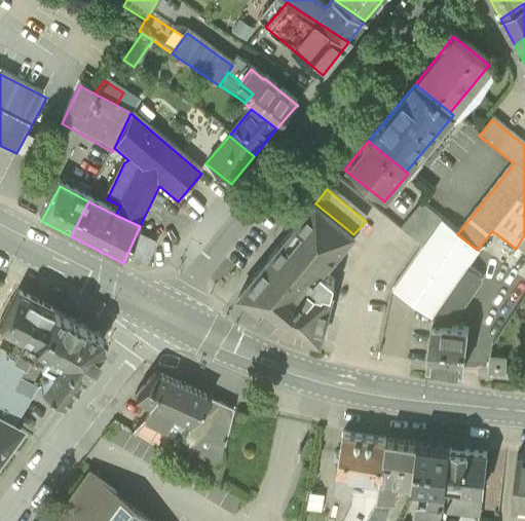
[(238,298),(284,334),(320,344),(334,288),(334,284),(323,274),(353,234),(315,203),(238,298)]
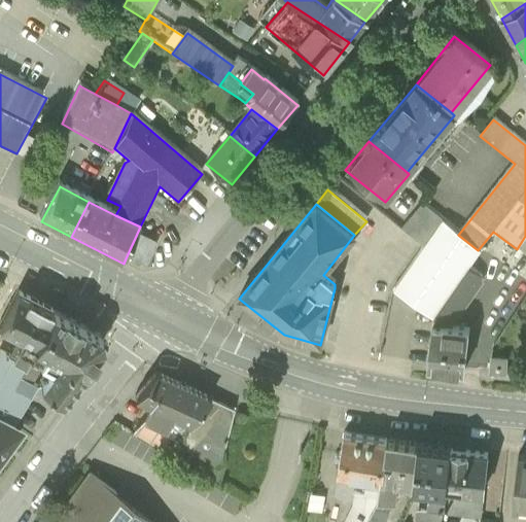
[(400,231),(422,248),(442,221),(422,205),(400,231)]
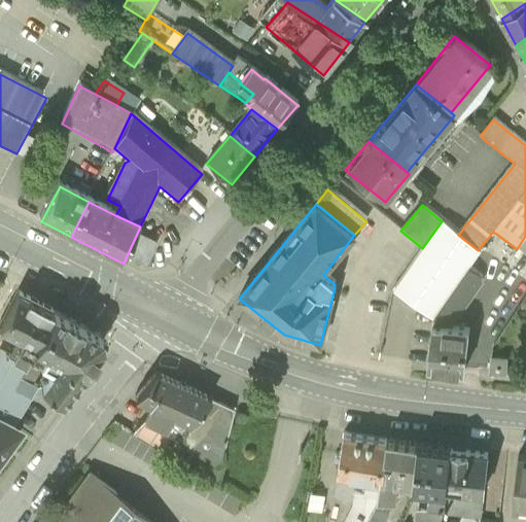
[(392,291),(433,319),(468,269),(481,252),(478,250),(458,235),(442,221),(422,248),(392,291)]
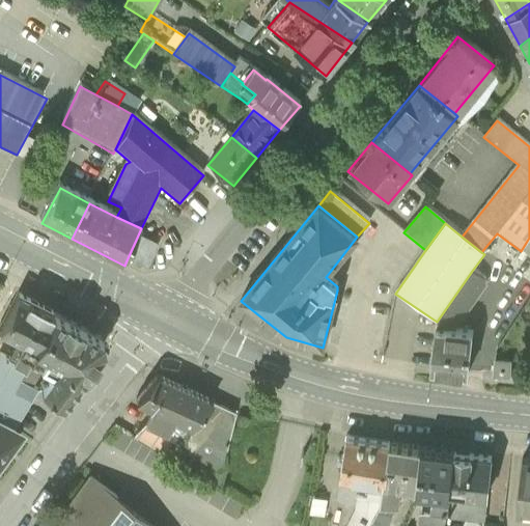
[(159,248),(137,238),(127,260),(149,270),(159,248)]
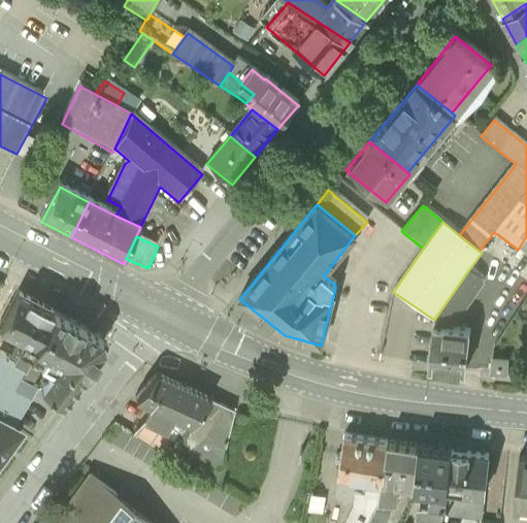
[(526,236),(518,250),(526,256),(526,236)]
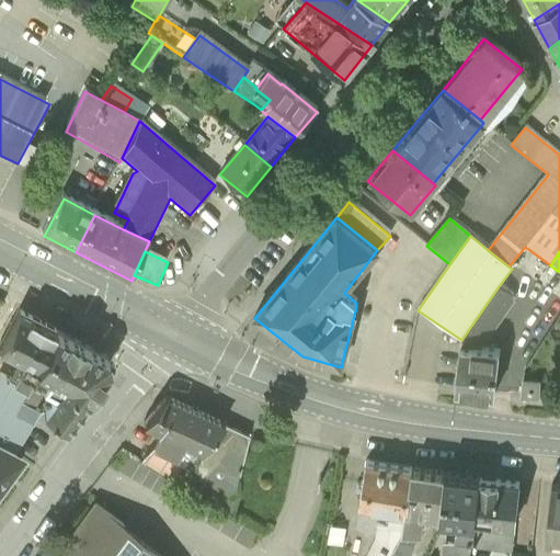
[(499,286),(461,340),(460,347),(476,349),(476,343),(483,343),(513,302),(512,296),(499,286)]
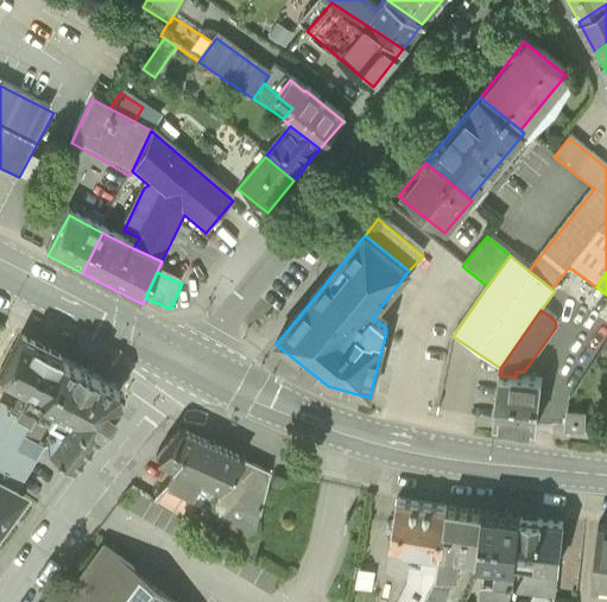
[(37,401),(40,403),(59,360),(20,340),(0,380),(0,384),(24,395),(14,413),(29,420),(37,401)]
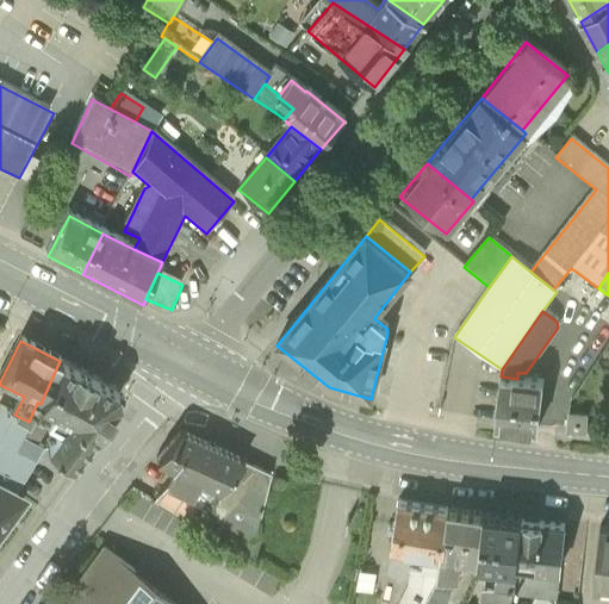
[(116,390),(60,361),(41,404),(51,410),(47,418),(53,422),(48,431),(53,436),(47,444),(72,462),(118,402),(116,390)]
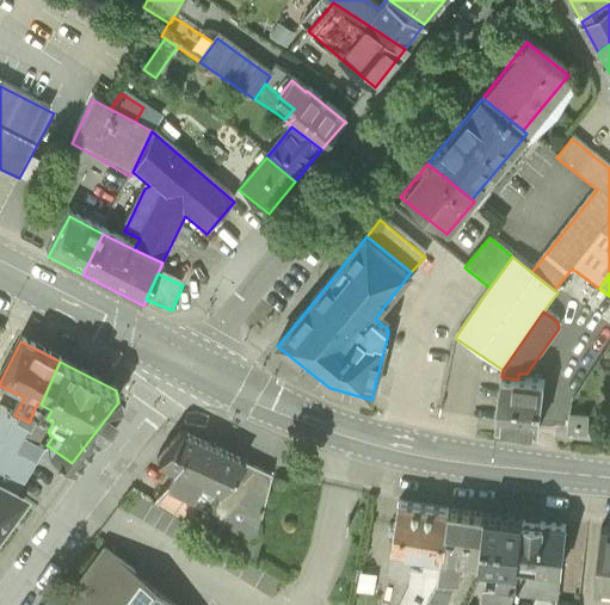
[(501,377),(495,426),(538,431),(544,382),(518,380),(501,377)]
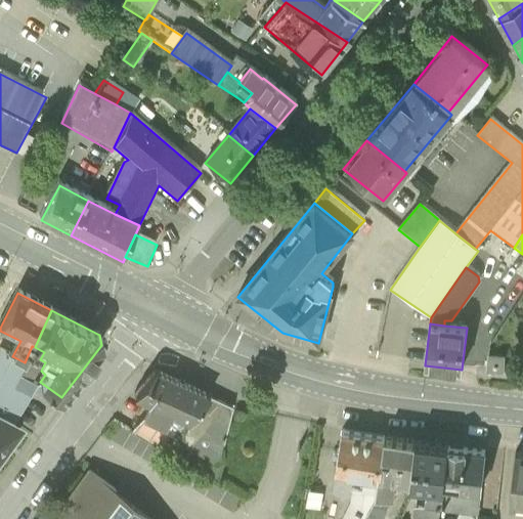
[(0,408),(25,362),(12,356),(0,350),(0,408)]
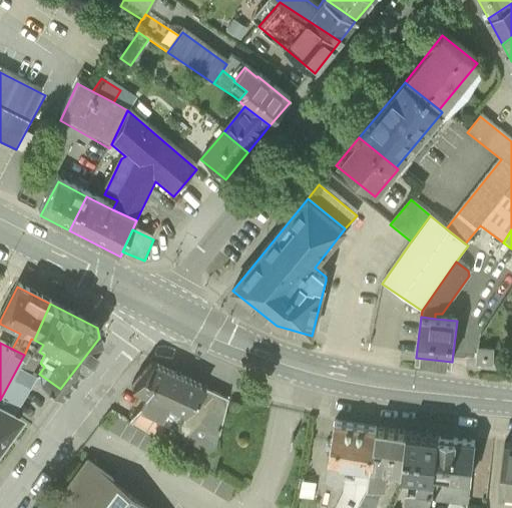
[(491,365),(492,350),(478,350),(477,365),(491,365)]
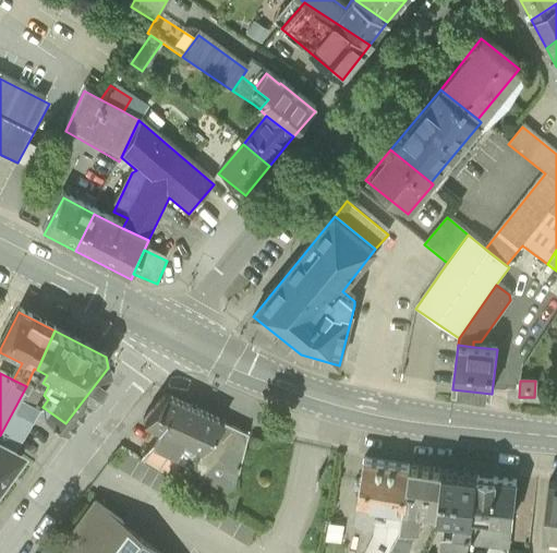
[(26,386),(0,435),(0,446),(14,453),(15,454),(38,409),(33,406),(39,393),(26,386)]
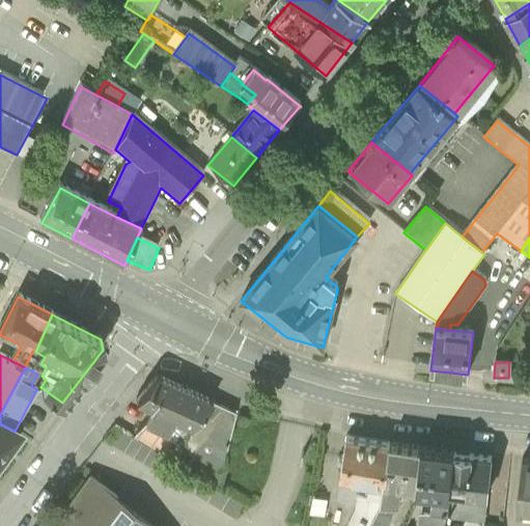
[(156,377),(134,402),(150,409),(143,424),(165,434),(166,430),(179,437),(182,437),(210,402),(156,377)]
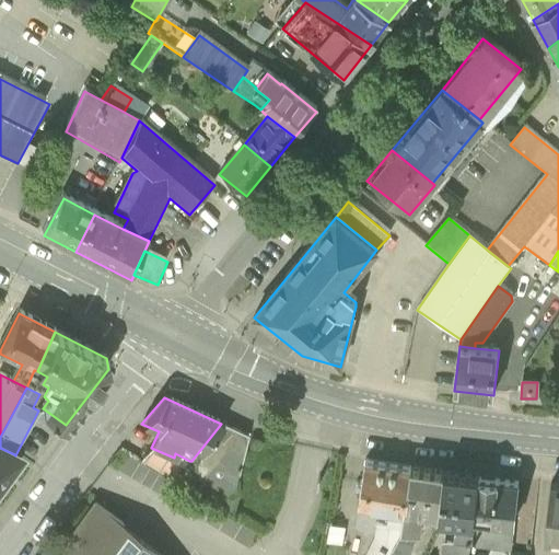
[(246,435),(221,424),(191,461),(189,461),(175,453),(174,458),(174,464),(225,496),(232,493),(246,435)]
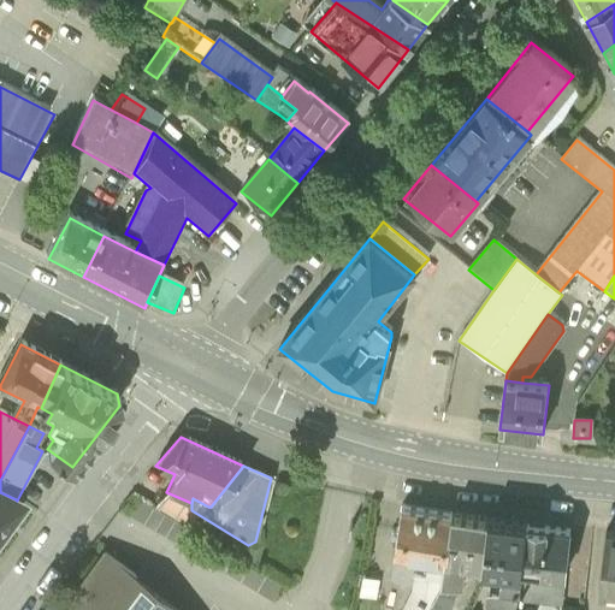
[(0,538),(19,513),(11,505),(16,499),(0,492),(0,538)]
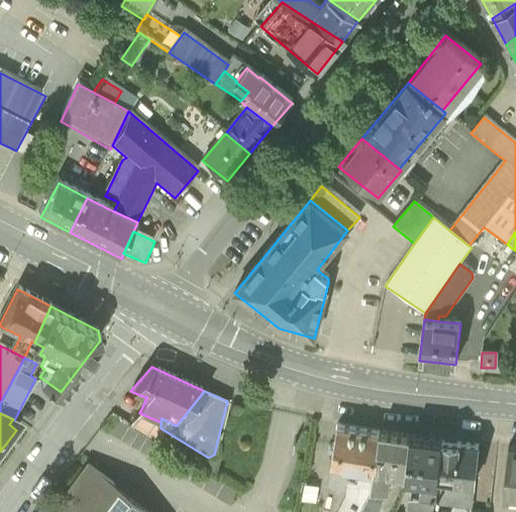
[(330,465),(374,472),(380,432),(336,424),(330,465)]
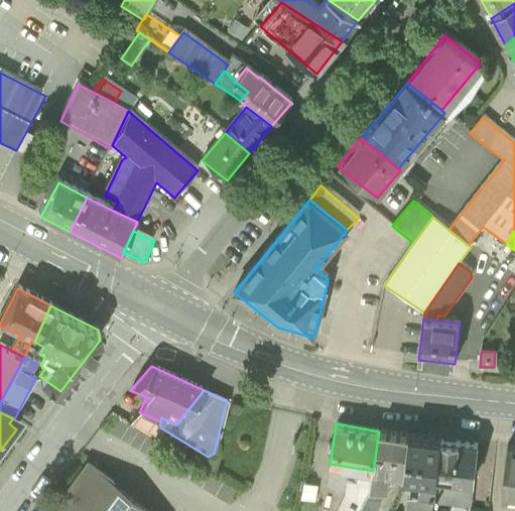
[(387,474),(405,476),(410,435),(379,431),(373,471),(371,487),(369,491),(385,493),(388,476),(387,475),(387,474)]
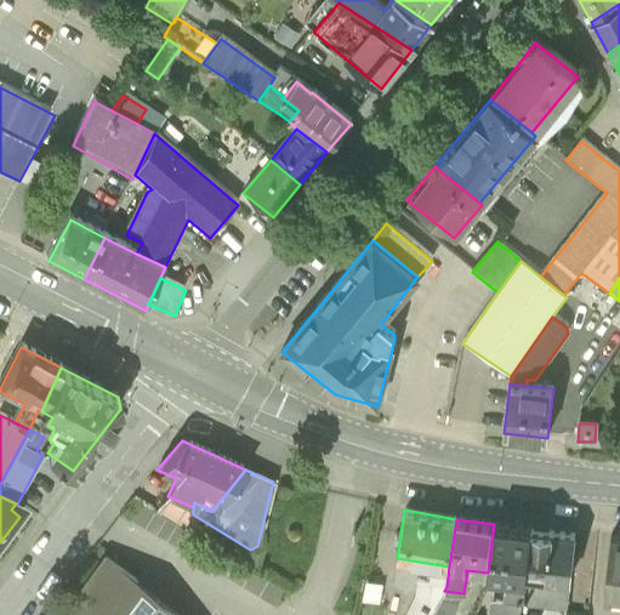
[(488,573),(507,575),(504,602),(524,605),(532,531),(494,524),(488,573)]
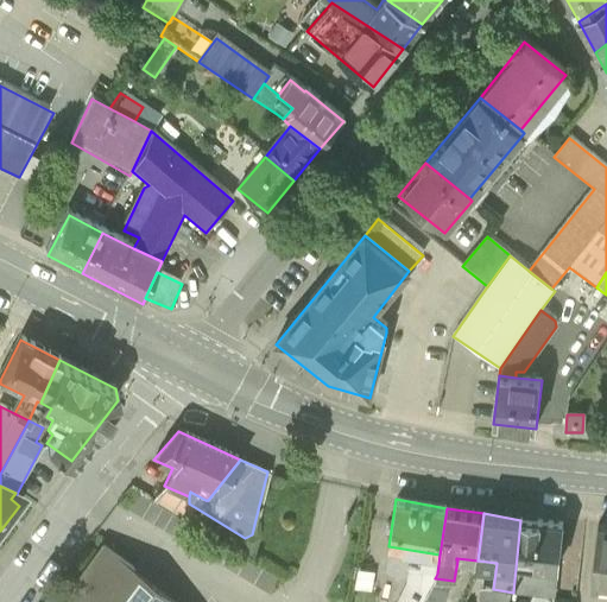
[(513,593),(513,594),(557,597),(563,524),(520,520),(513,593)]
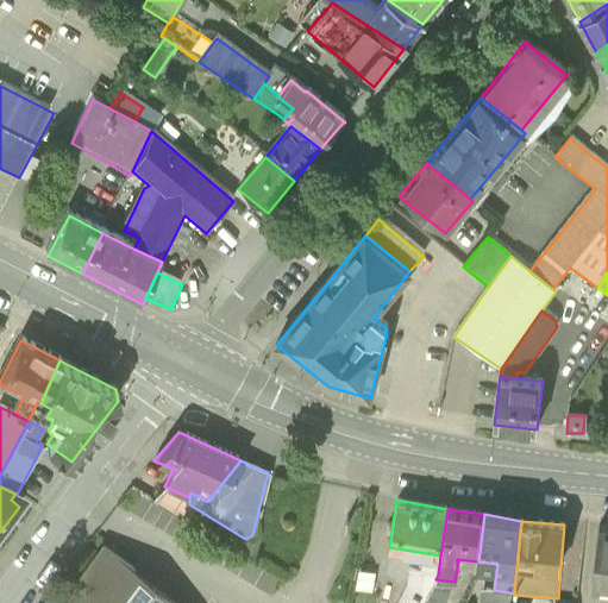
[(607,590),(607,528),(600,528),(594,589),(607,590)]
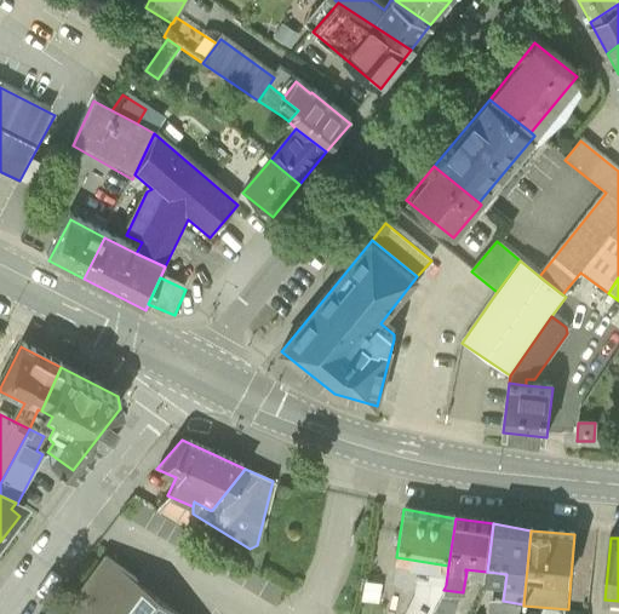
[(176,613),(104,560),(63,613),(176,613)]
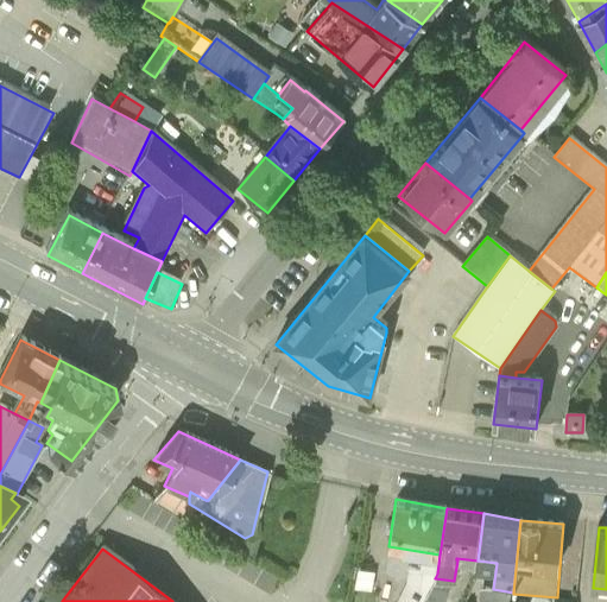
[(405,588),(397,601),(423,601),(435,578),(437,574),(409,569),(405,588)]
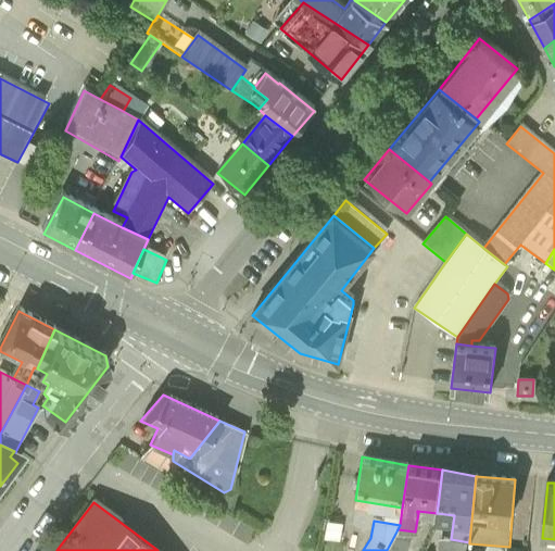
[(405,550),(415,531),(398,529),(387,550),(405,550)]
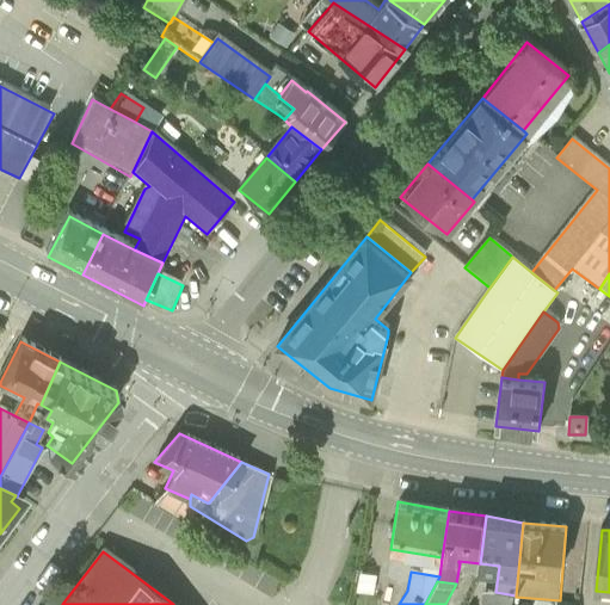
[(513,604),(516,597),(516,596),(495,592),(481,591),(480,604),(513,604)]
